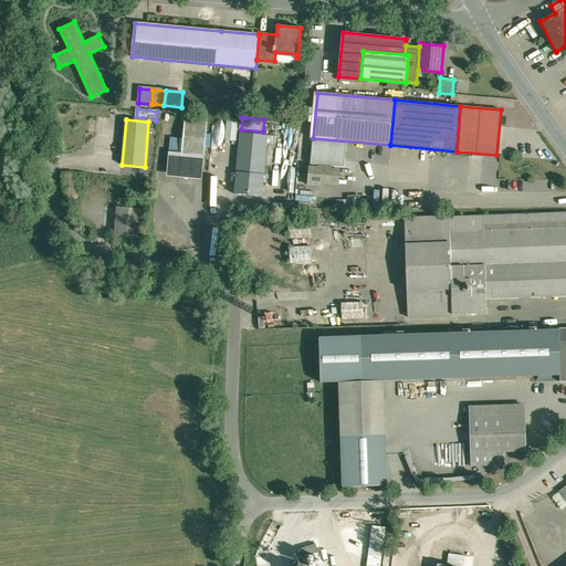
[(207,123),(186,121),(182,153),(203,155),(207,123)]
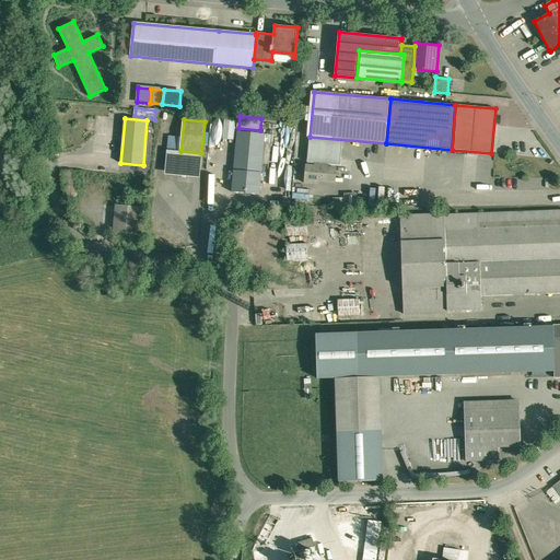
[(265,135),(237,131),(232,193),(259,195),(265,135)]
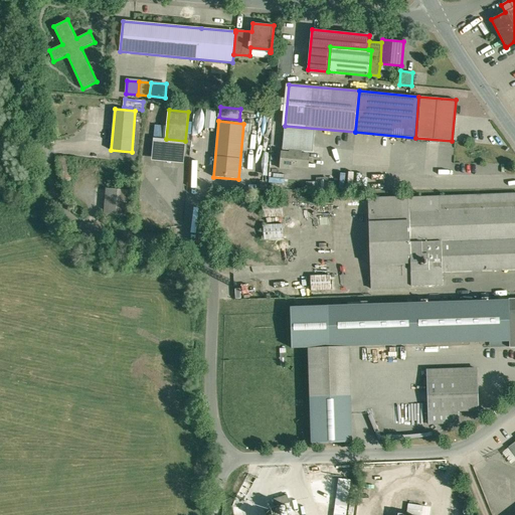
[(253,135),(250,155),(262,157),(265,136),(253,135)]
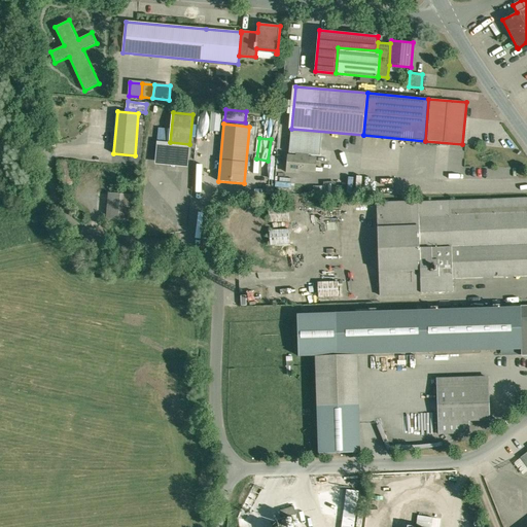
[(157,141),(155,164),(187,167),(189,144),(170,142),(157,141)]
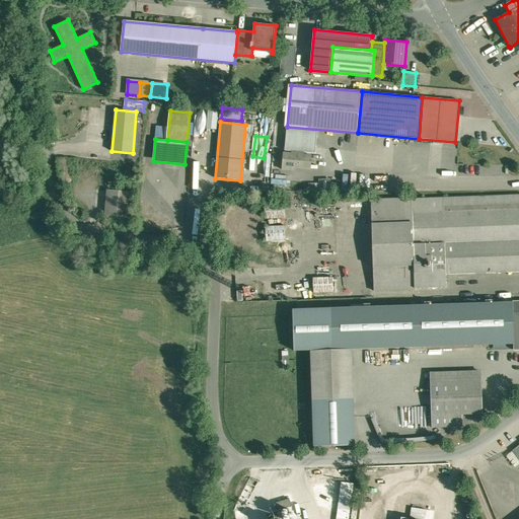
[(302,152),(294,151),(294,154),(285,153),(283,169),(293,170),(294,168),(310,169),(311,155),(301,155),(302,152)]
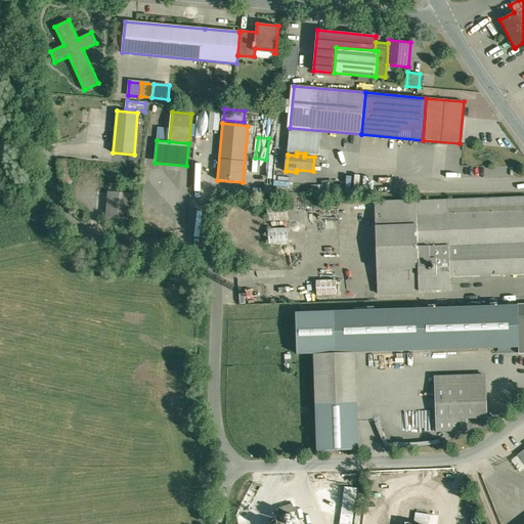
[(131,193),(110,191),(106,218),(128,220),(131,193)]
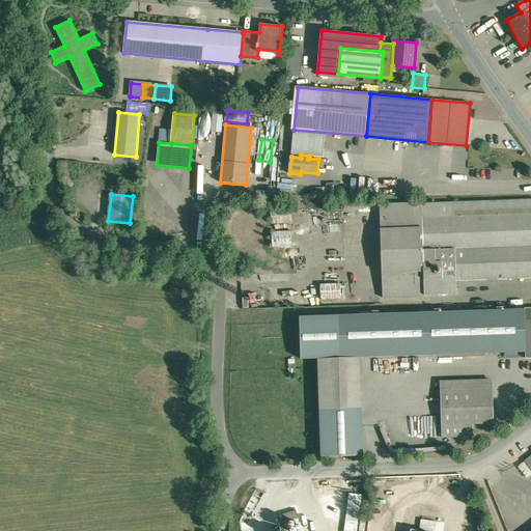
[(530,199),(379,204),(381,298),(424,297),(424,296),(423,266),(454,264),(454,250),(530,246),(530,199)]
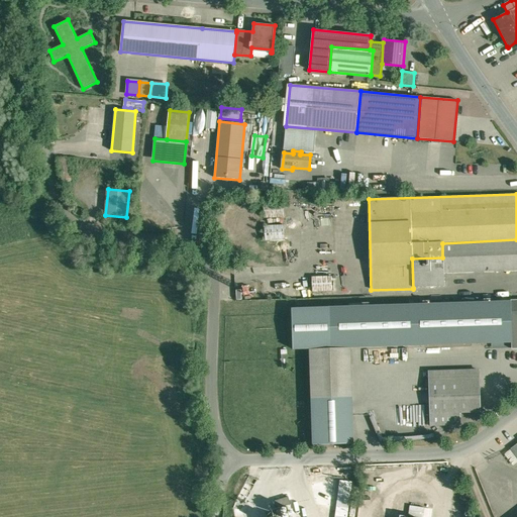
[(284,203),(264,203),(265,218),(284,217),(284,203)]
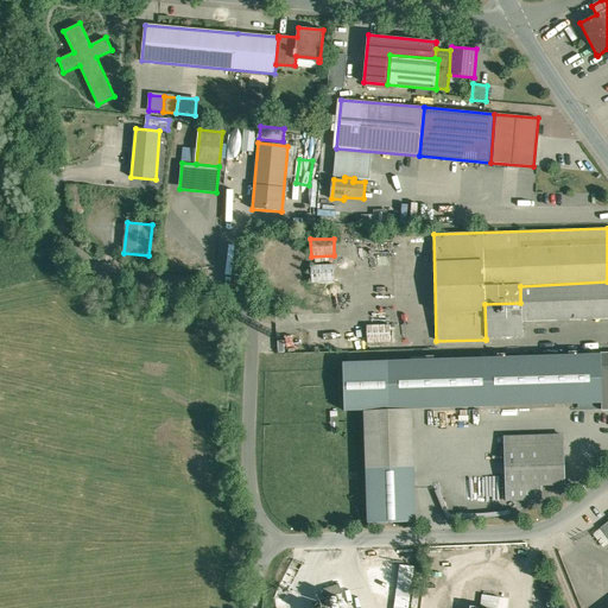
[(334,265),(311,265),(311,283),(335,282),(334,265)]
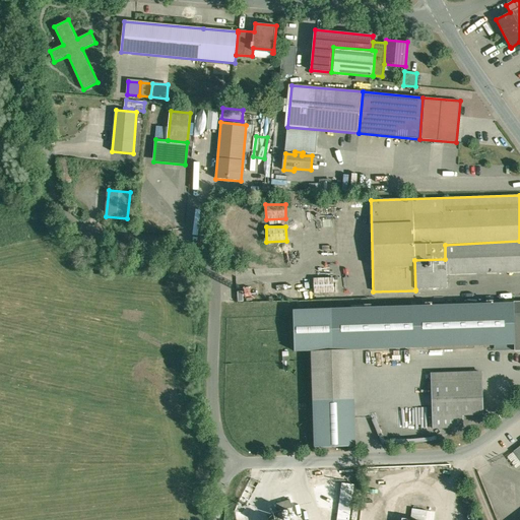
[(519,241),(445,245),(445,259),(446,275),(519,271),(519,241)]
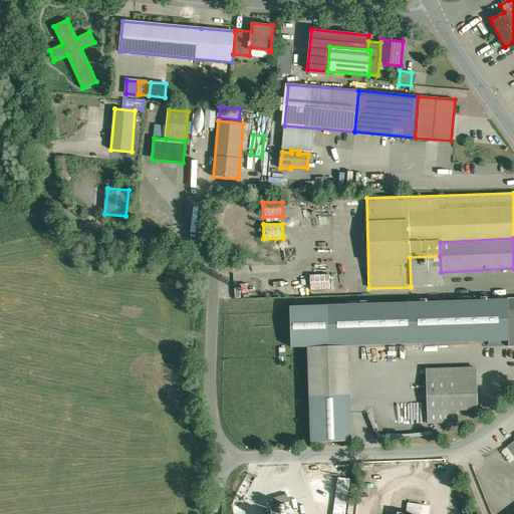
[(440,256),(410,257),(411,286),(442,284),(441,272),(440,256)]
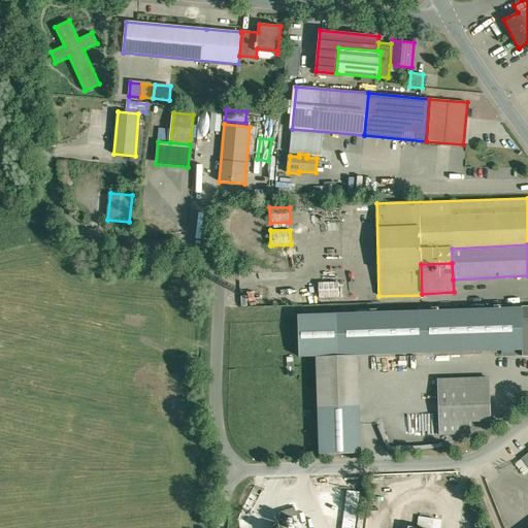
[(339,282),(319,283),(319,298),(339,297),(339,282)]
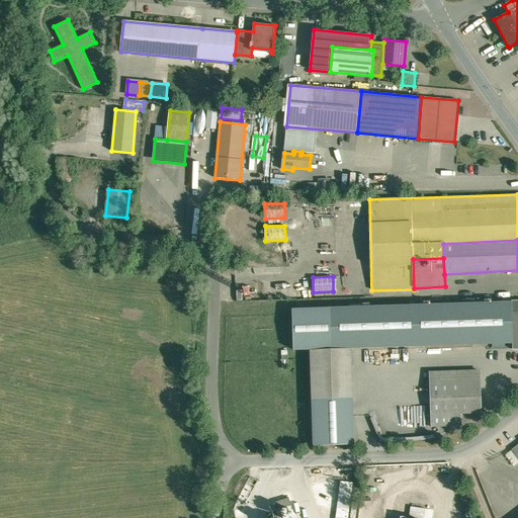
[(350,308),(292,309),(293,350),(311,349),(312,402),(353,400),(351,348),(513,343),(512,303),(512,301),(492,303),(492,299),(485,299),(485,303),(431,305),(431,301),(424,301),(424,305),(370,307),(370,304),(349,305),(350,308)]
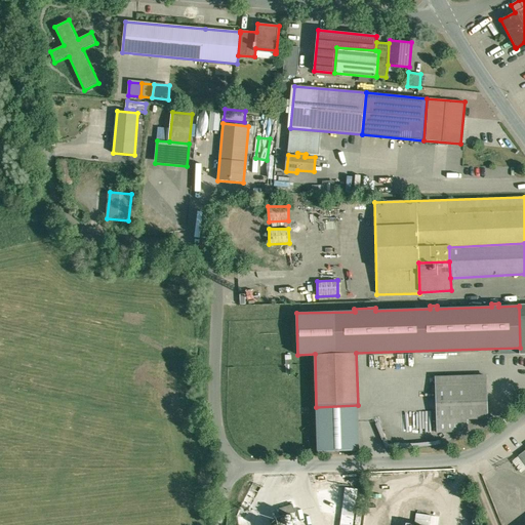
[(487,386),(436,387),(437,433),(469,432),(468,419),(488,418),(487,386)]
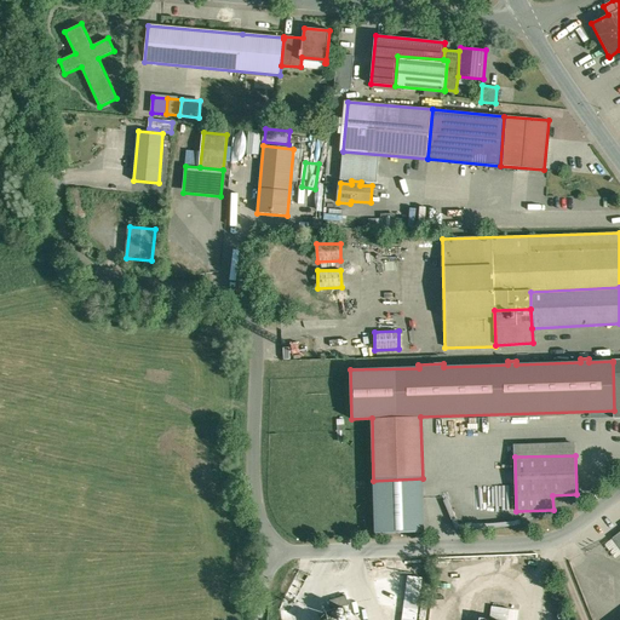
[(423,478),(373,481),(375,534),(424,532),(423,478)]
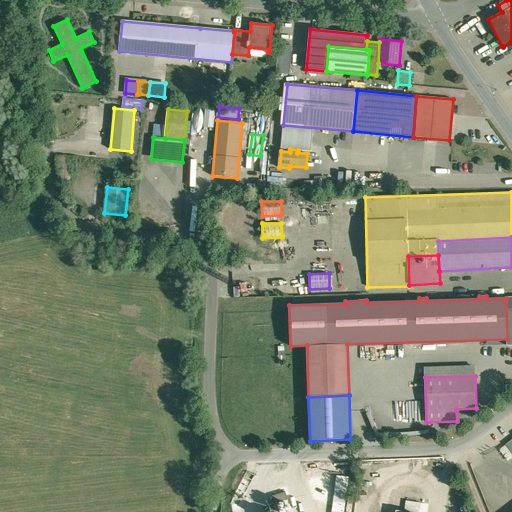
[(344,511),(349,476),(336,474),(330,511),(344,511)]
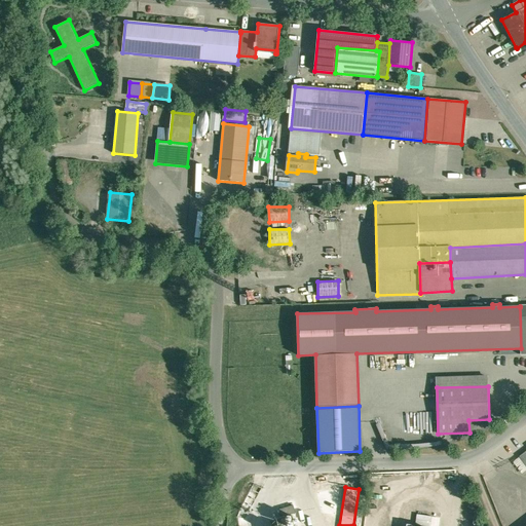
[(295,525),(292,515),(271,521),(272,525),(295,525)]
